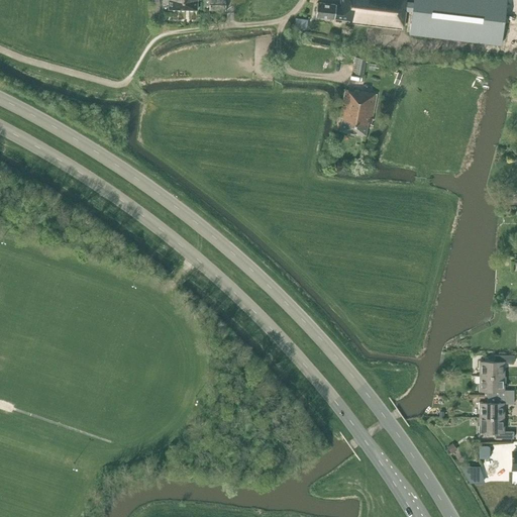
[(169,0),(169,8),(197,9),(197,0),(169,0)]
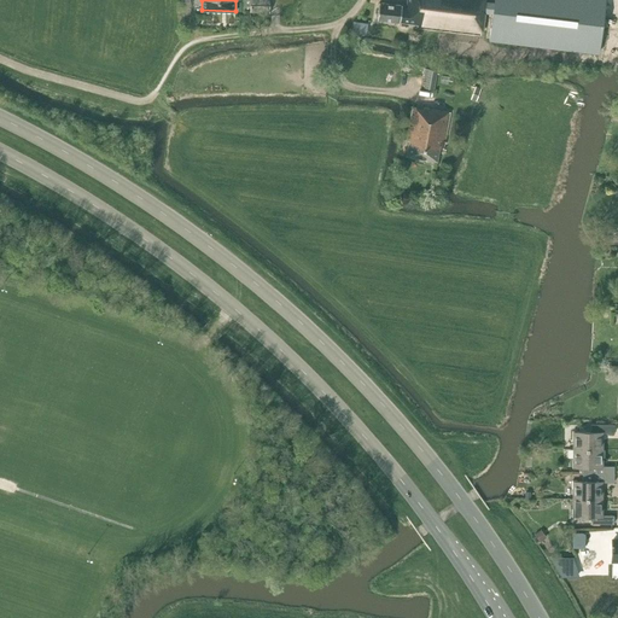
[(244,0),(244,11),(251,11),(269,12),(268,0),(244,0)]
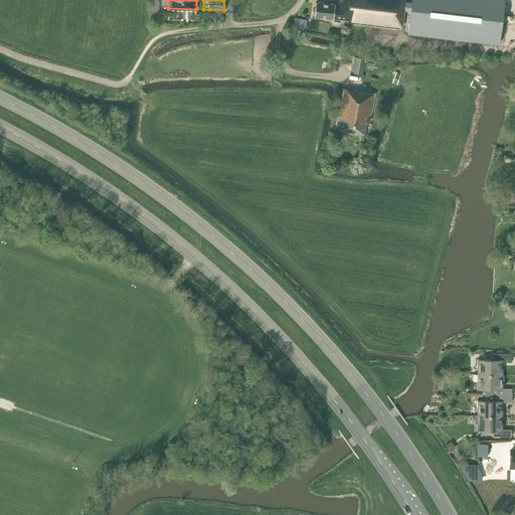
[(316,2),(315,16),(348,20),(347,23),(401,29),(401,27),(403,10),(404,2),(404,0),(339,0),(339,5),(316,2)]
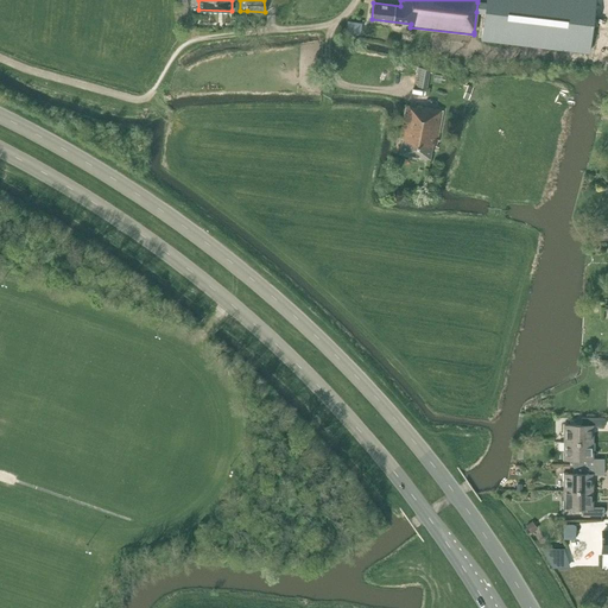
[(477,2),(476,12),(485,13),(482,39),(589,52),(595,0),(506,0),(506,5),(487,2),(486,4),(477,2)]
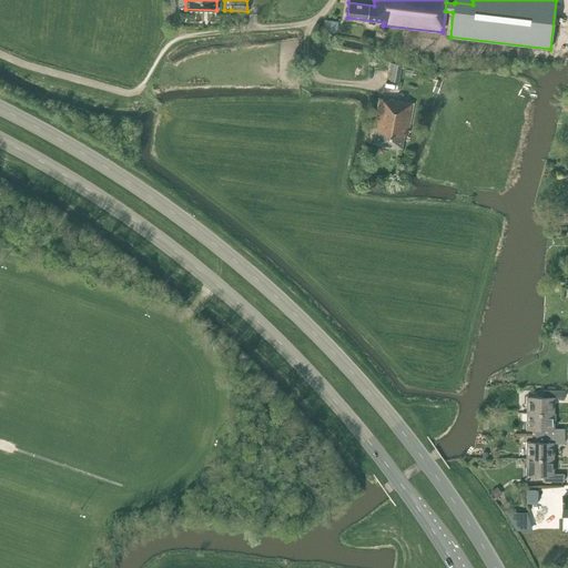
[(393,63),(391,80),(399,82),(403,64),(393,63)]
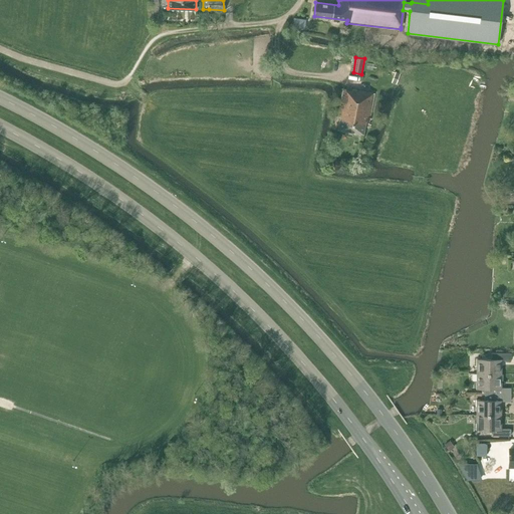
[(396,72),(392,82),(397,84),(401,74),(396,72)]
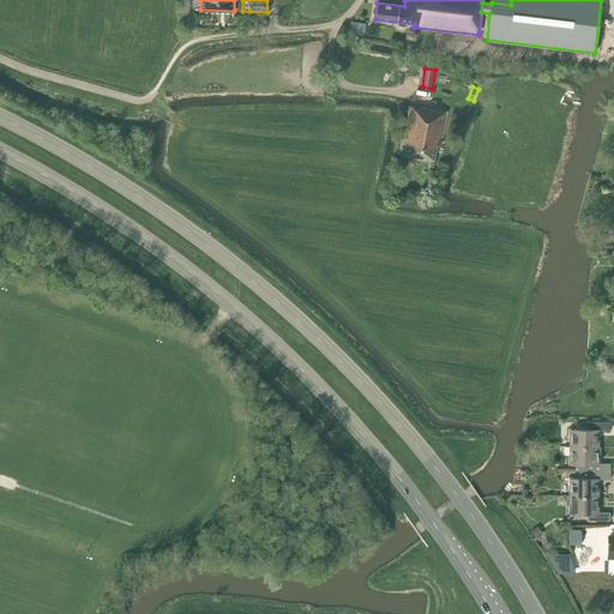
[(441,146),(447,112),(421,107),(421,108),(410,106),(404,143),(407,143),(404,155),(434,160),(438,145),(441,146)]
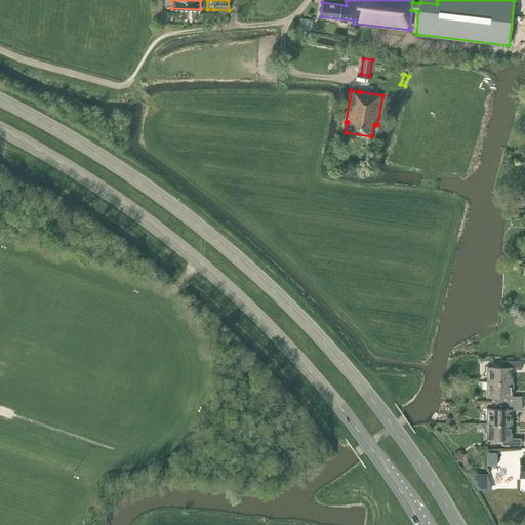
[(512,368),(522,368),(522,361),(501,361),(501,367),(487,367),(487,381),(512,381),(512,368)]
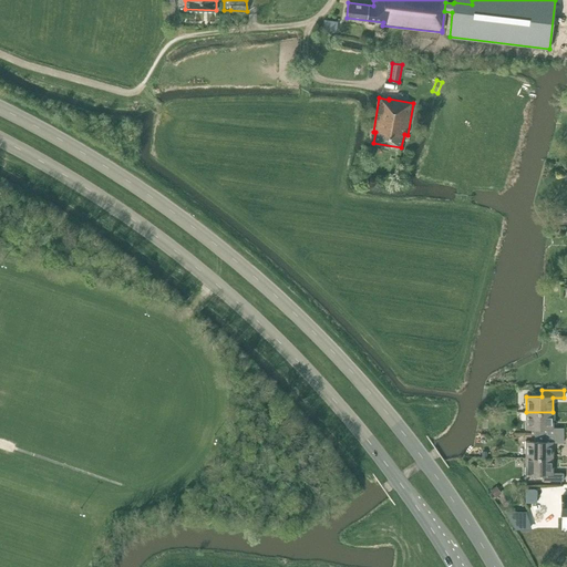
[(535,435),(564,435),(564,428),(553,428),(553,412),(526,412),(526,428),(532,428),(532,435),(535,435)]
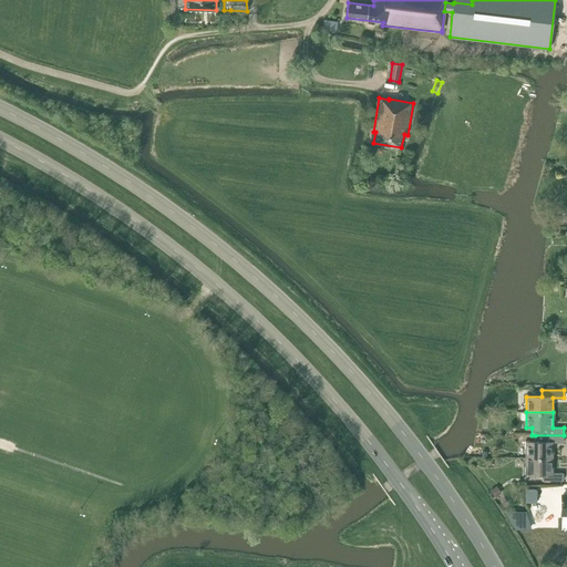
[(564,443),(564,435),(535,435),(535,442),(526,442),(526,457),(553,457),(553,443),(564,443)]
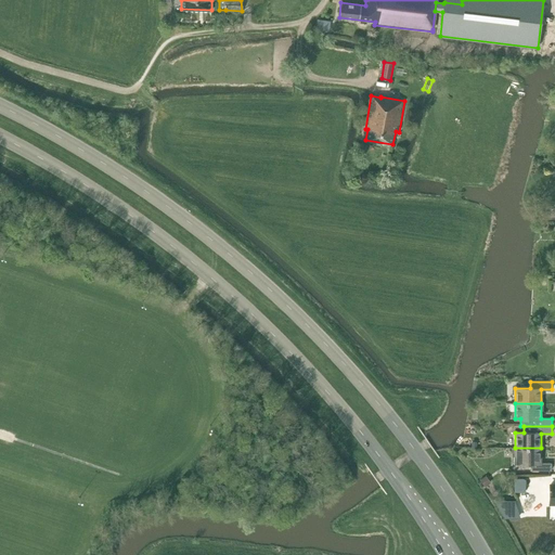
[(530,470),(552,470),(552,463),(541,463),(541,448),(515,448),(515,463),(530,463),(530,470)]
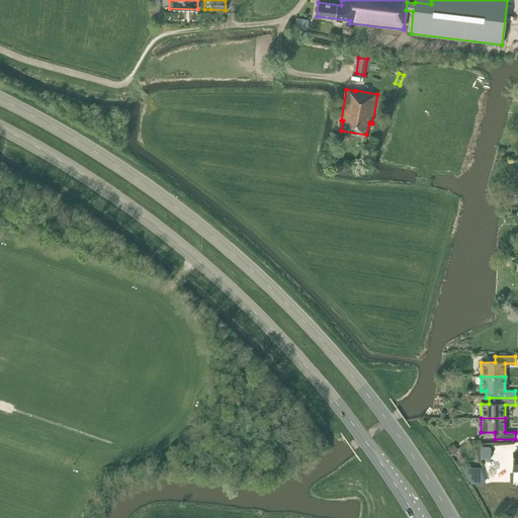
[(453,454),(458,450),(453,444),(448,448),(453,454)]
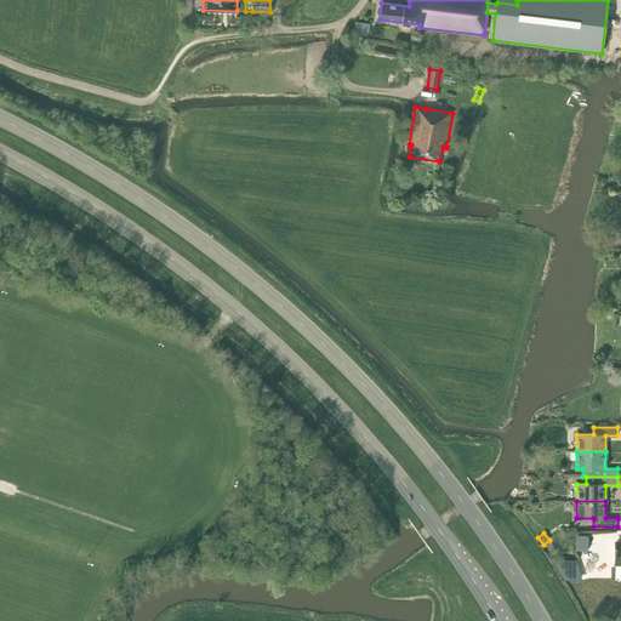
[(574,559),(554,559),(565,580),(580,580),(574,559)]
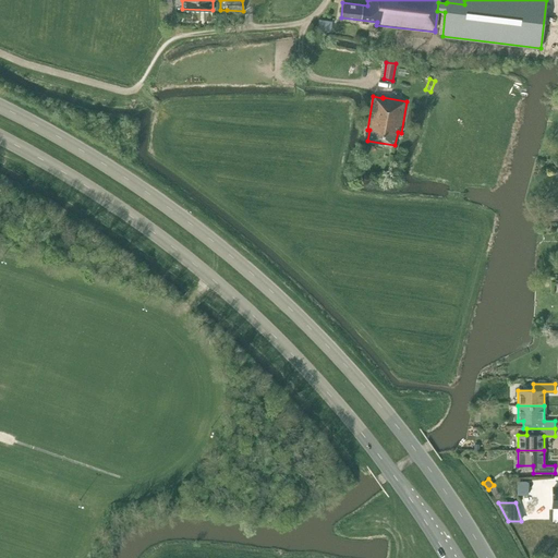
[(528,556),(535,552),(528,538),(520,542),(528,556)]
